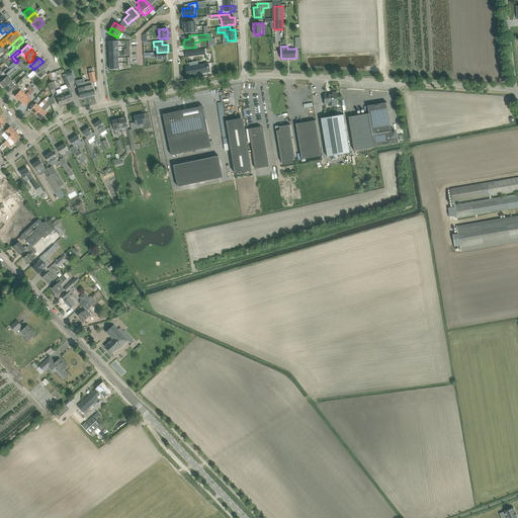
[(25,66),(20,60),(18,61),(16,63),(17,64),(21,69),(25,66)]
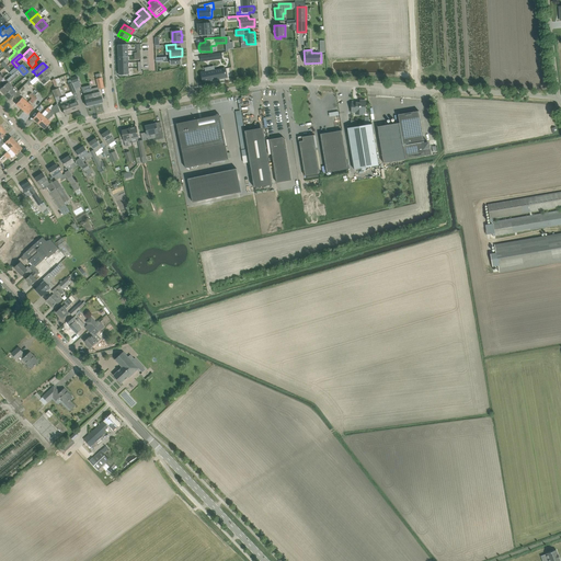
[(32,80),(30,82),(31,83),(33,86),(34,83),(39,79),(41,81),(44,84),(46,82),(50,79),(47,76),(49,73),(47,70),(48,69),(47,67),(36,76),(32,80)]
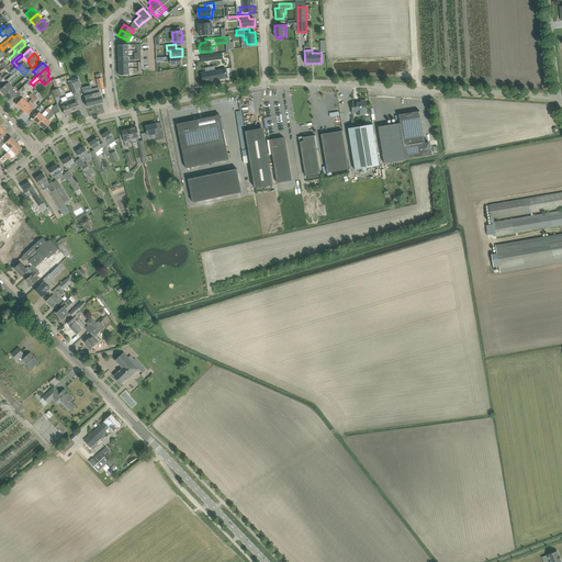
[(206,72),(202,72),(204,82),(213,80),(212,78),(216,77),(217,79),(227,77),(225,69),(215,70),(215,71),(211,72),(210,67),(205,68),(206,72)]
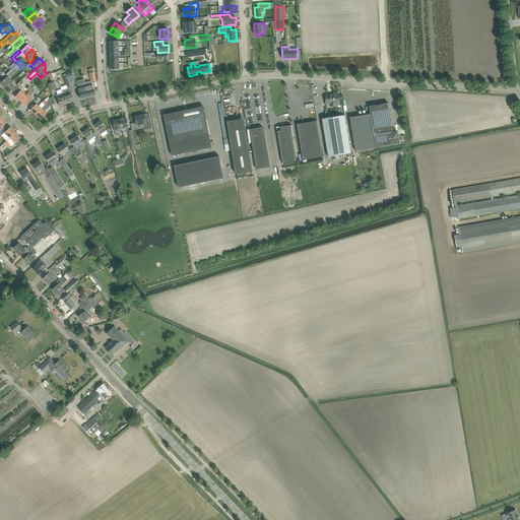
[(15,70),(13,68),(6,74),(8,76),(8,77),(9,76),(15,70)]
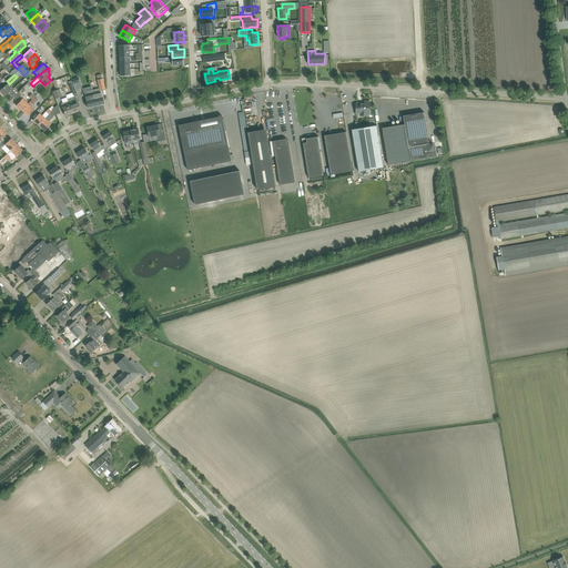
[(78,77),(72,79),(73,83),(75,90),(82,88),(80,81),(78,77)]
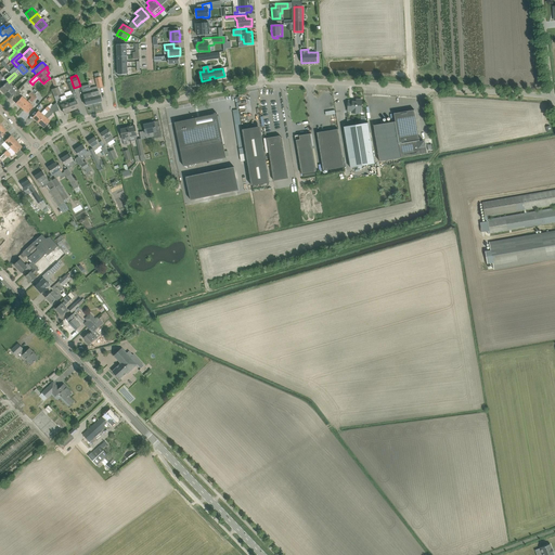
[(26,82),(17,90),(21,93),(30,82),(29,81),(28,79),(26,82)]
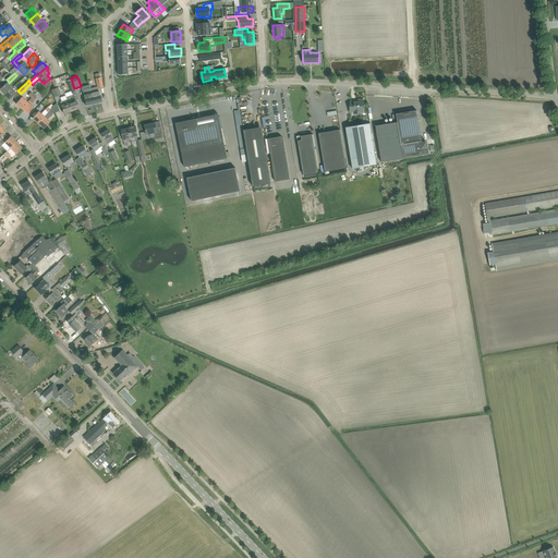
[(4,85),(0,88),(4,94),(11,88),(13,86),(11,84),(10,85),(8,83),(7,83),(4,85)]
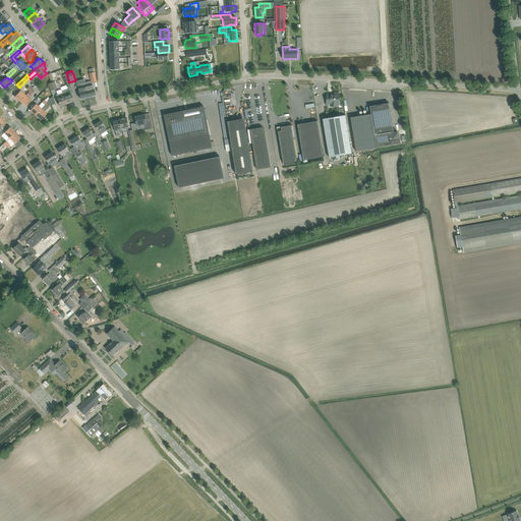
[(51,90),(57,88),(60,87),(58,80),(55,81),(54,81),(51,82),(49,83),(51,90)]
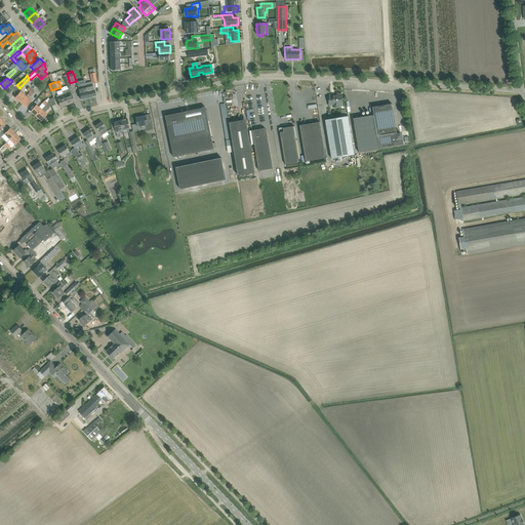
[(88,97),(95,95),(93,86),(92,83),(92,81),(91,81),(84,83),(85,84),(86,88),(88,97)]
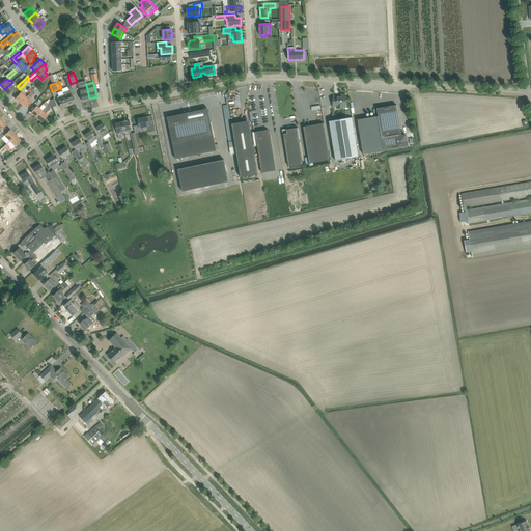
[(10,84),(4,89),(8,94),(15,89),(10,84)]
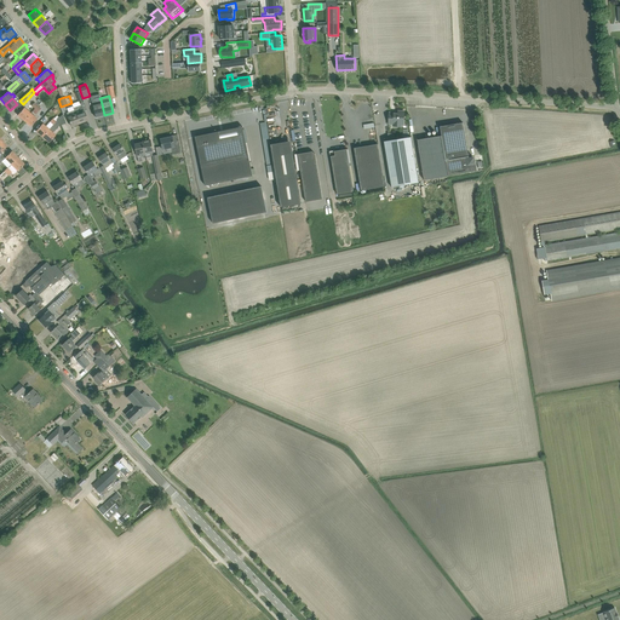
[(96,118),(104,115),(102,104),(101,99),(96,101),(96,102),(92,103),(96,118)]
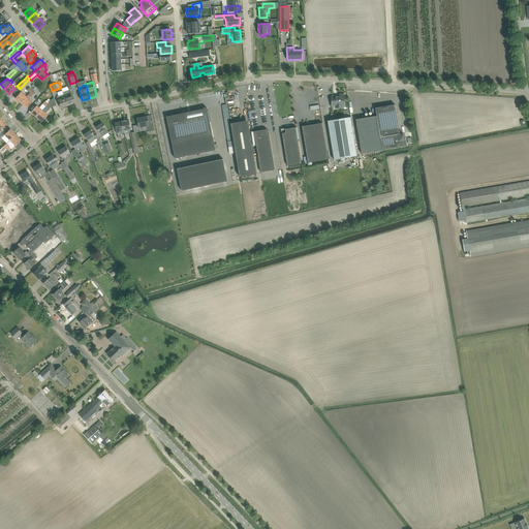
[(63,92),(63,94),(67,105),(74,102),(71,95),(70,92),(69,92),(69,90),(63,92)]
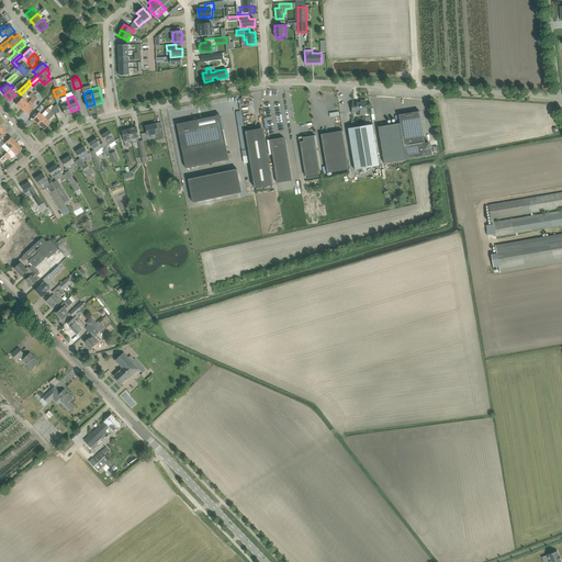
[(17,104),(22,110),(27,102),(22,98),(17,104)]
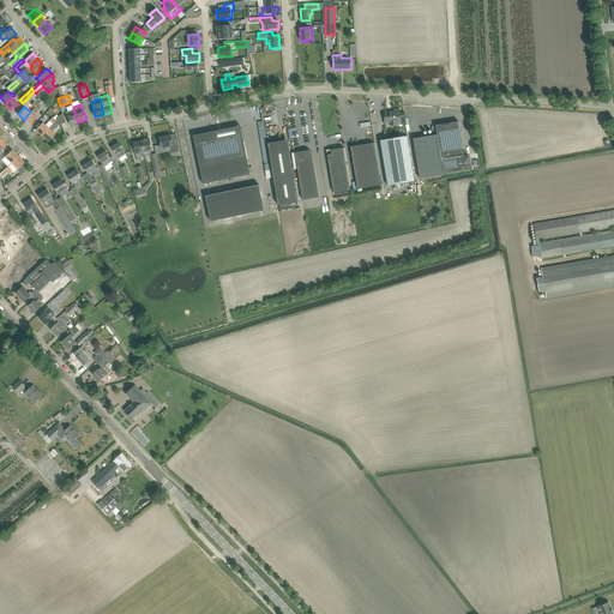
[(71,125),(78,122),(73,109),(66,112),(67,116),(71,125)]
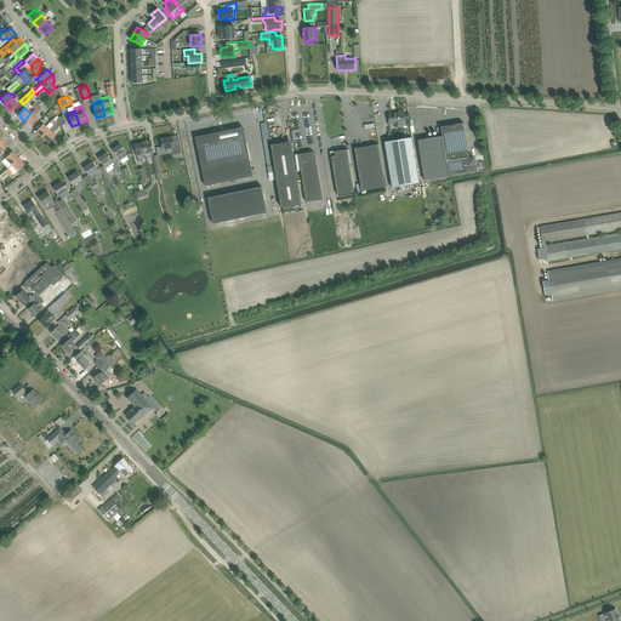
[(389,113),(389,124),(394,124),(394,126),(402,127),(402,125),(404,125),(405,112),(404,112),(400,110),(400,112),(399,112),(399,114),(396,113),(389,113)]
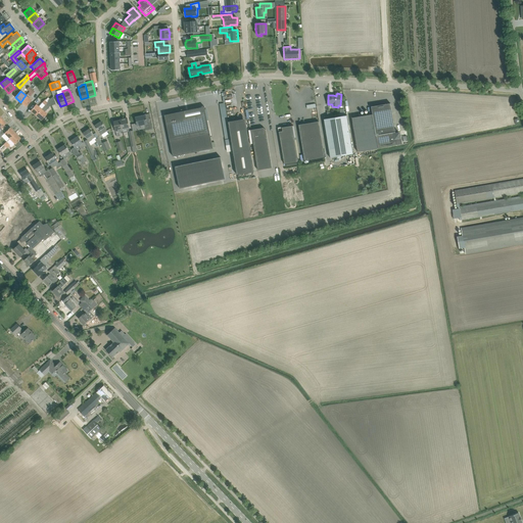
[(26,95),(20,102),(26,106),(32,100),(26,95)]
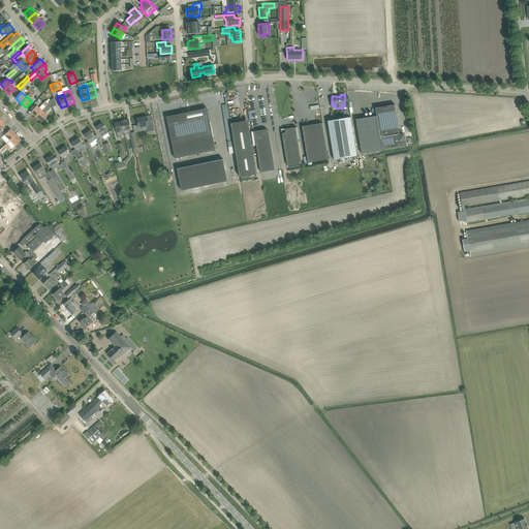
[(395,104),(375,107),(377,116),(376,116),(380,136),(382,150),(407,146),(406,138),(406,137),(405,137),(405,138),(403,136),(404,135),(403,134),(402,136),(400,134),(400,133),(395,104)]
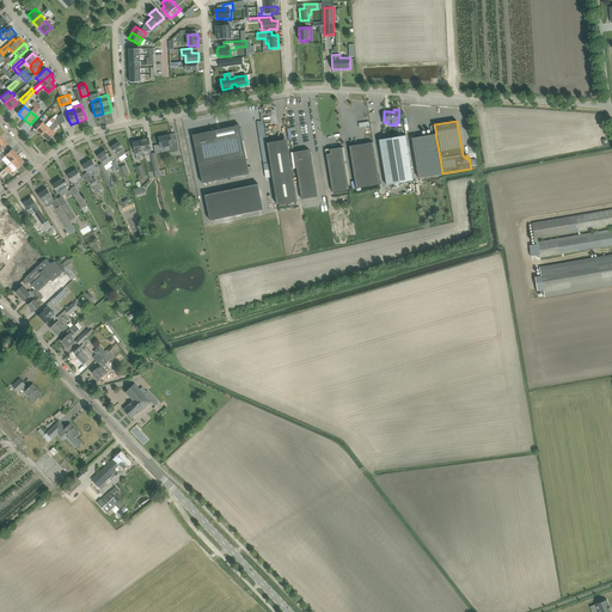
[(40,126),(36,129),(42,135),(48,128),(42,122),(40,126)]
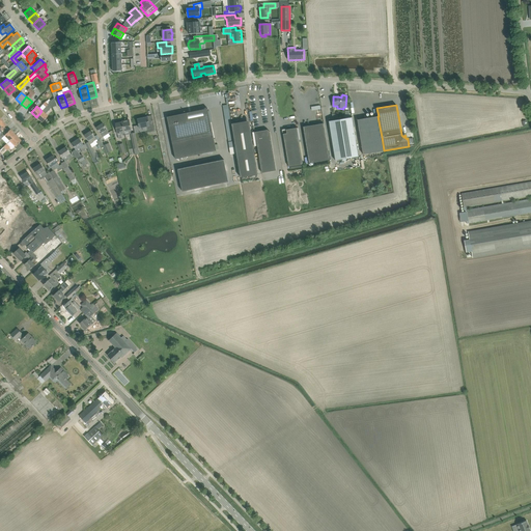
[(42,111),(36,117),(42,122),(48,115),(46,114),(49,109),(46,107),(43,111),(42,111)]
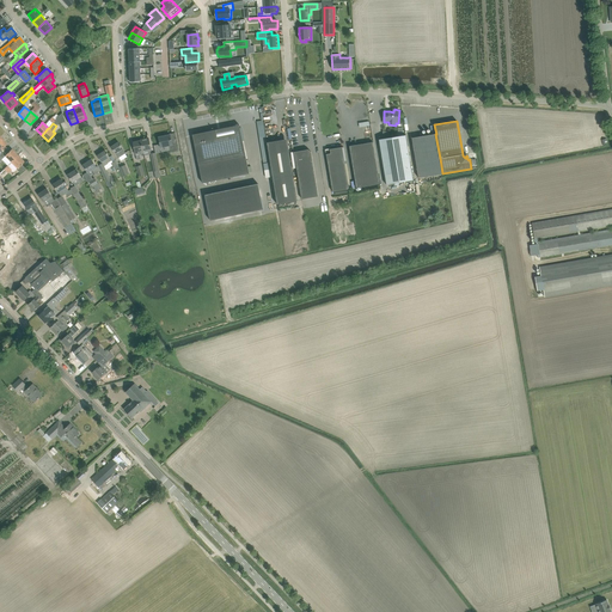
[(250,173),(240,130),(239,126),(193,135),(194,141),(203,183),(250,173)]
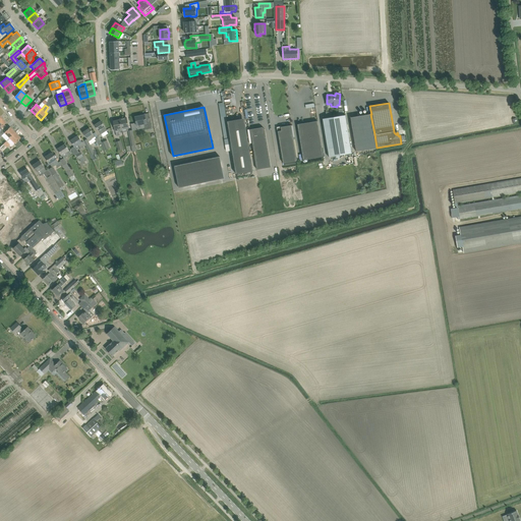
[(141,116),(135,117),(136,125),(141,124),(142,128),(145,128),(145,130),(153,128),(150,113),(140,115),(141,116)]
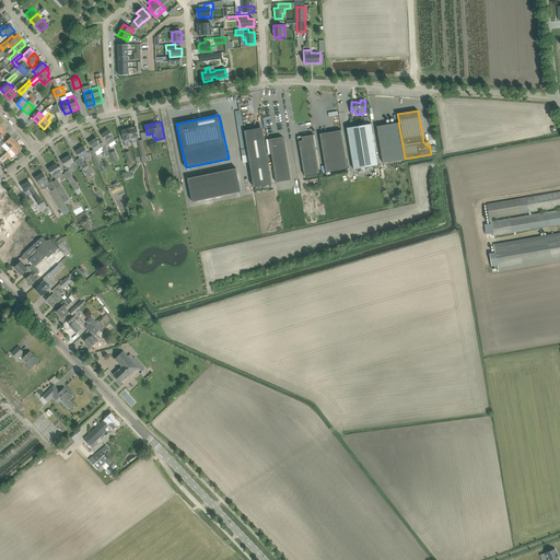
[(351,121),(352,127),(352,129),(352,135),(353,135),(354,142),(349,142),(350,148),(353,168),(378,165),(372,129),(372,124),(357,126),(356,121),(351,121)]
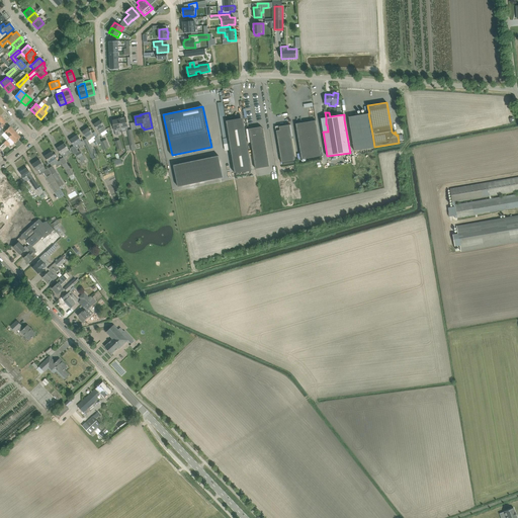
[(368,113),(349,116),(349,121),(354,151),(374,147),(372,134),(368,113)]
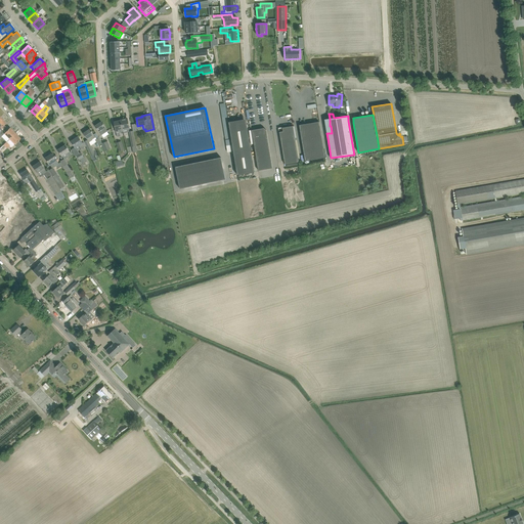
[(121,120),(124,133),(130,132),(129,130),(130,130),(129,127),(128,119),(121,120)]
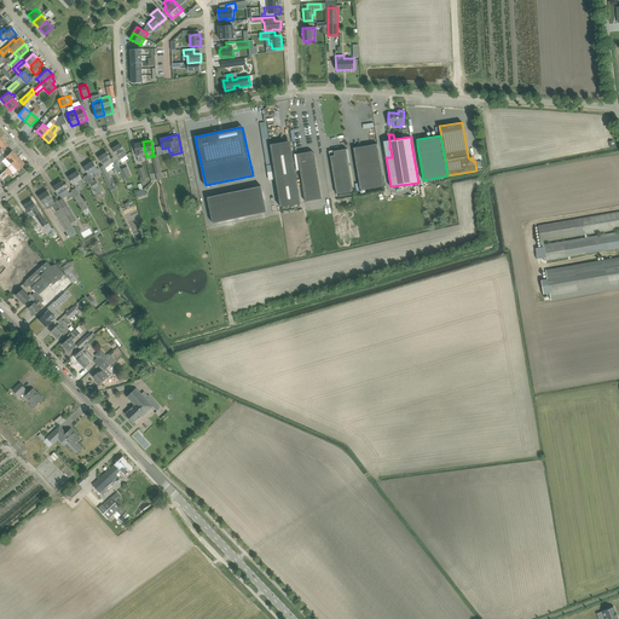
[(143,143),(134,144),(136,150),(138,156),(139,162),(143,161),(142,156),(145,155),(143,143)]
